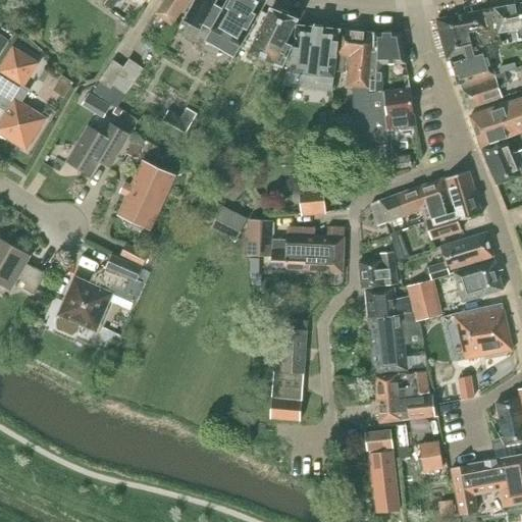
[(149,0),(108,0),(105,5),(112,10),(118,0),(145,0),(148,2),(149,0)]
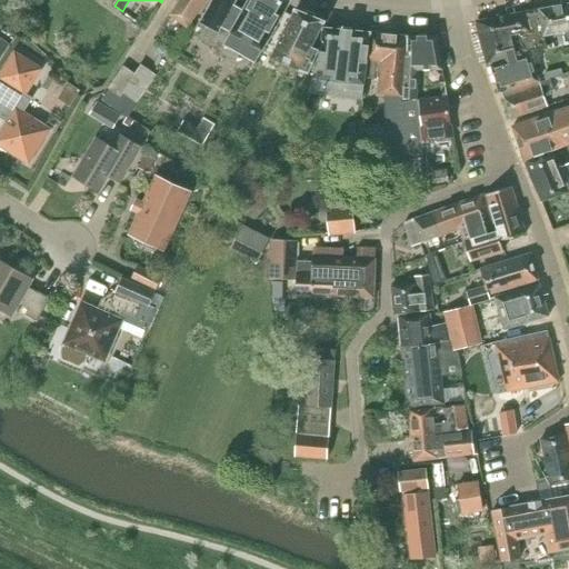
[(180,0),(170,16),(187,28),(206,0),(180,0)]
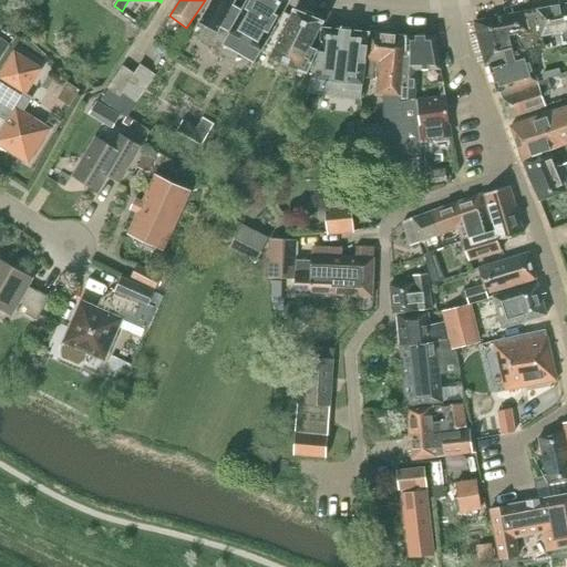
[(233,4),(235,0),(213,0),(199,23),(217,33),(220,27),(230,33),(243,10),(233,4)]
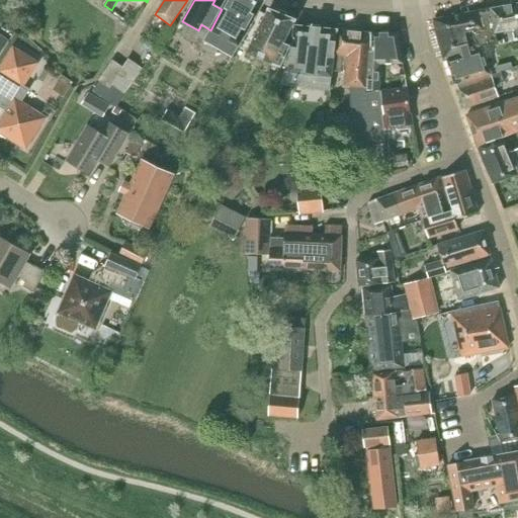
[(239,46),(265,0),(264,0),(226,0),(222,9),(210,30),(204,40),(232,57),(239,46)]
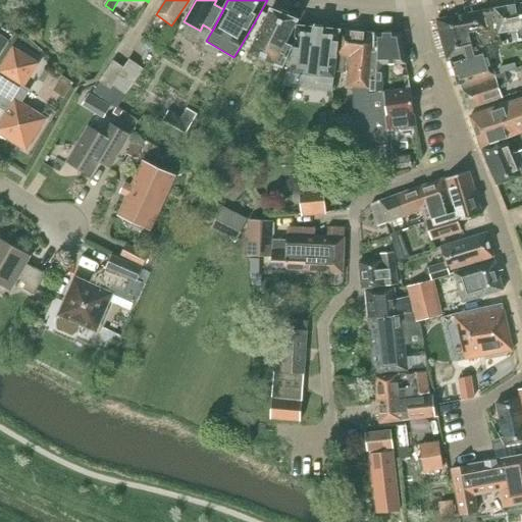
[(519,40),(521,39),(521,3),(494,9),(500,33),(517,30),(519,40)]
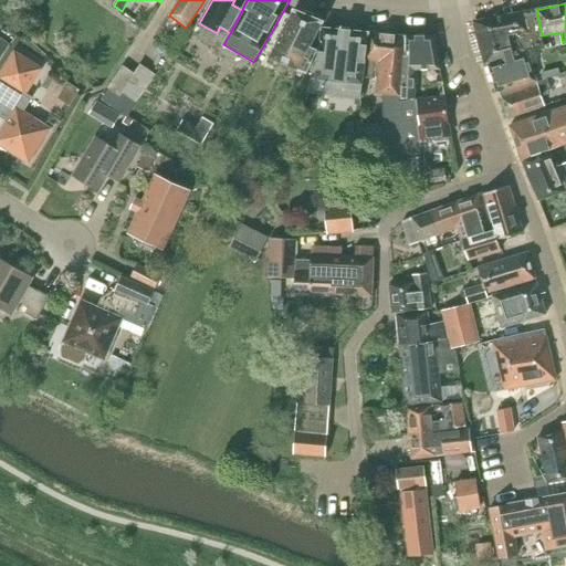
[(270,58),(307,73),(318,50),(311,46),(323,21),(294,10),(270,58)]
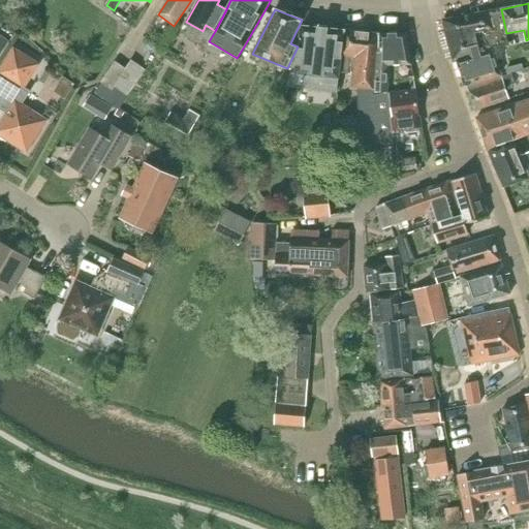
[(489,13),(488,11),(442,20),(453,60),(508,44),(506,33),(502,11),(489,13)]
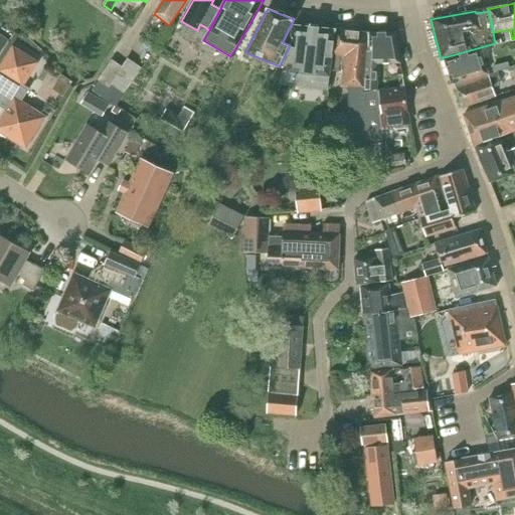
[(287,71),(284,70),(280,83),(328,89),(335,29),(293,25),(287,71)]
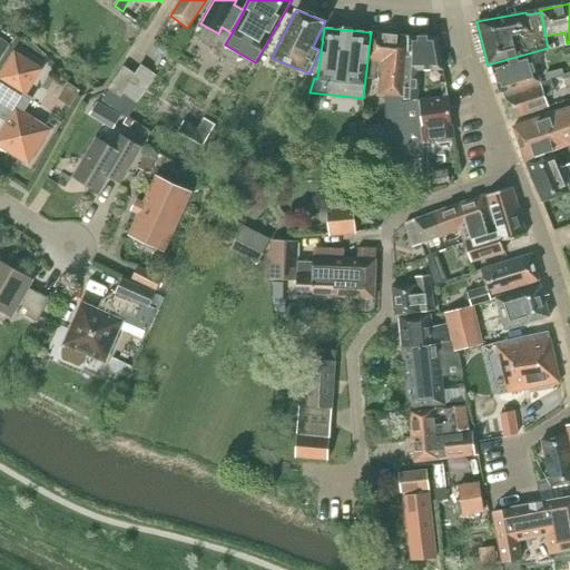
[(371,32),(366,77),(380,78),(379,96),(385,96),(402,97),(408,37),(371,32)]
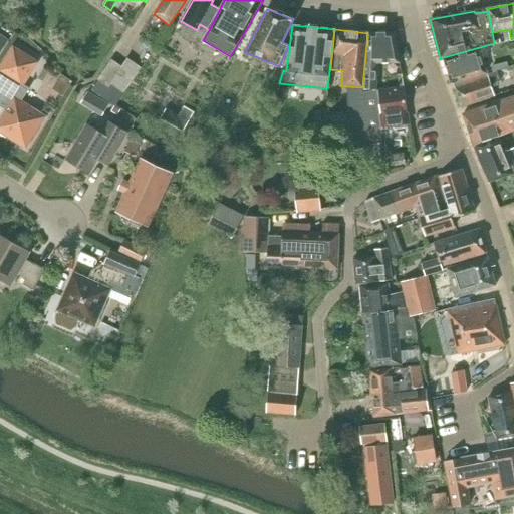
[(364,90),(376,90),(377,63),(400,62),(395,32),(368,33),(369,51),(366,51),(364,90)]
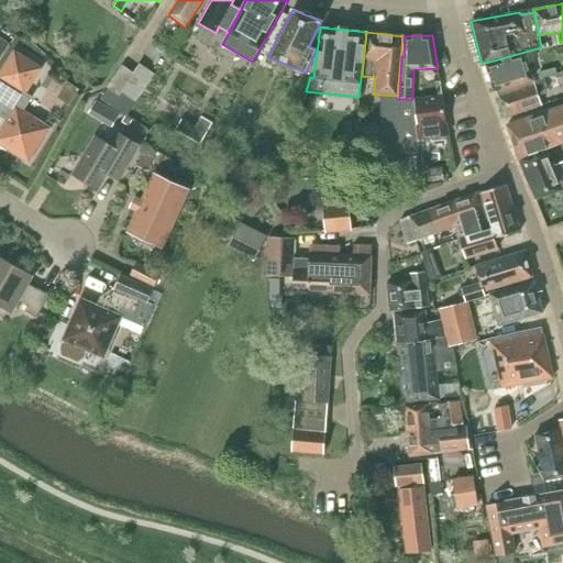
[(0,117),(7,122),(0,132),(0,143),(29,162),(50,129),(22,111),(31,97),(25,94),(42,67),(12,50),(0,69),(0,117)]
